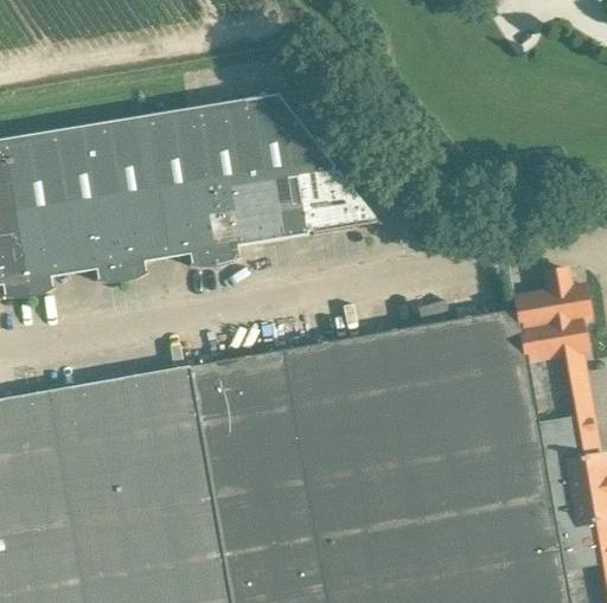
[(279,92),(238,100),(261,242),(356,225),(364,203),(338,168),(336,171),(333,168),(336,165),(279,92)]
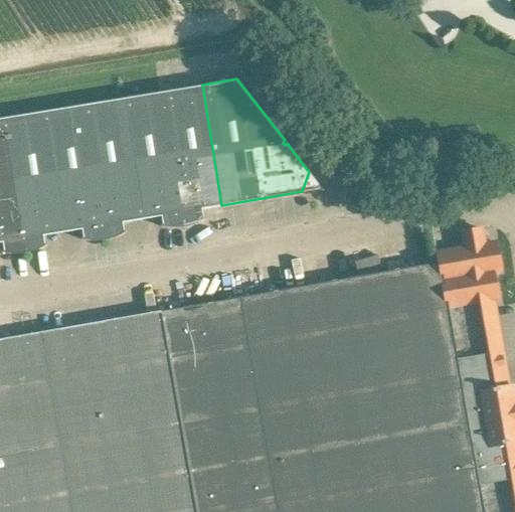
[(202,84),(162,91),(184,223),(197,221),(201,219),(205,216),(204,215),(203,216),(202,208),(221,205),(202,84)]
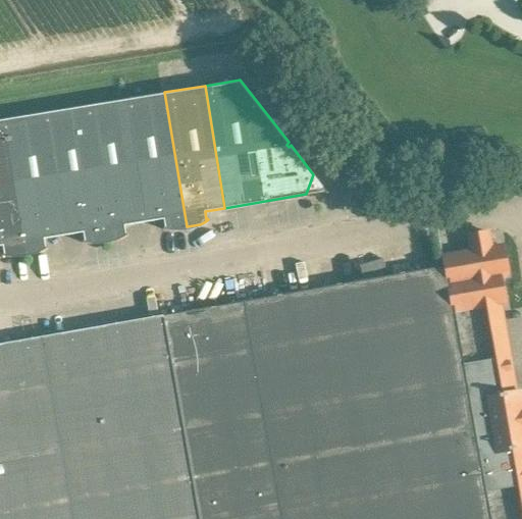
[(164,92),(123,98),(144,221),(163,217),(165,225),(164,225),(163,227),(172,228),(187,226),(164,92)]
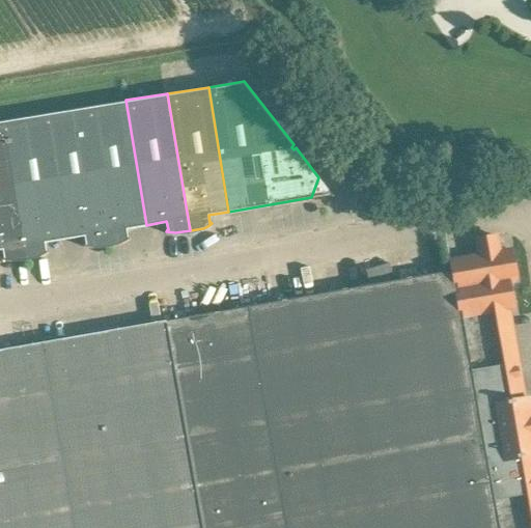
[(126,100),(85,107),(108,244),(121,242),(126,240),(130,238),(129,235),(128,237),(127,228),(146,225),(126,100)]
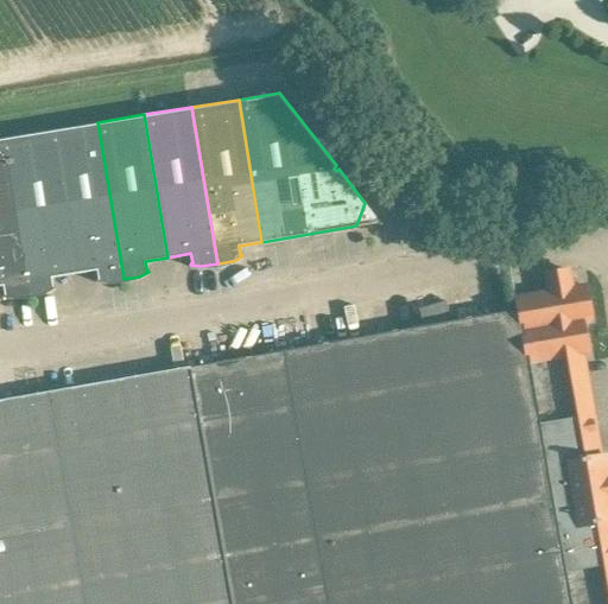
[(97,122),(51,129),(74,273),(97,268),(99,278),(97,278),(96,280),(107,281),(124,279),(97,122)]
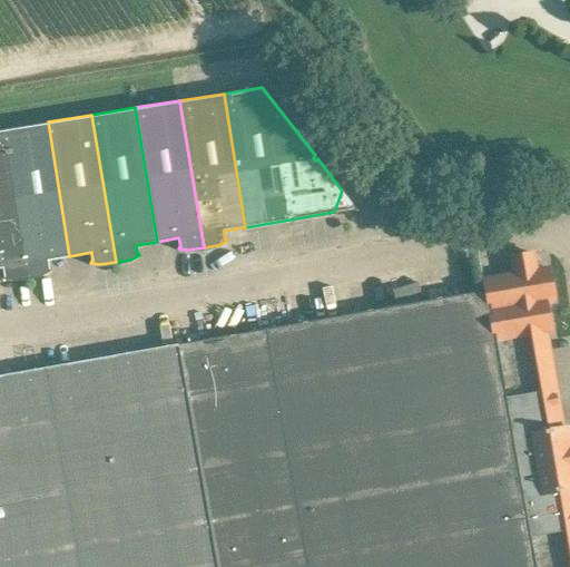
[(48,121),(0,129),(0,160),(22,277),(42,274),(48,272),(51,269),(50,267),(49,269),(48,260),(69,256),(48,121)]
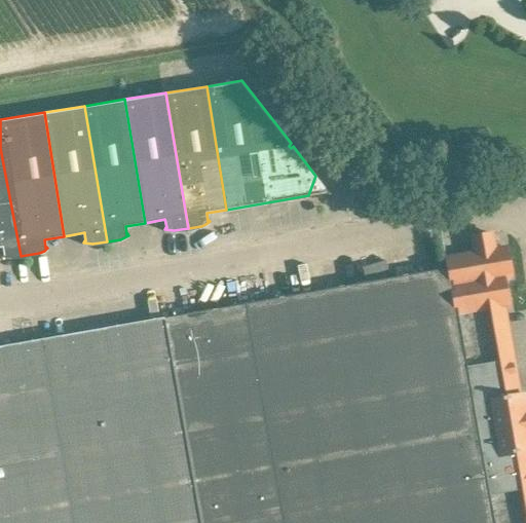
[(0,148),(0,246),(3,246),(4,254),(3,254),(2,256),(6,257),(11,257),(21,256),(0,148)]
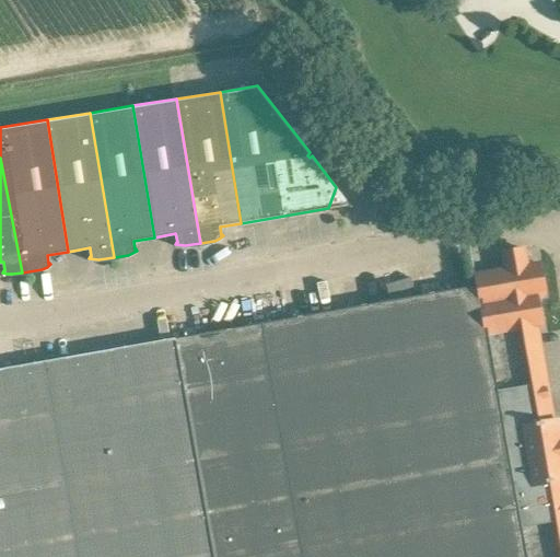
[(477,283),(349,306),(392,556),(559,556),(559,501),(556,479),(559,478),(559,427),(558,418),(546,420),(528,324),(541,322),(537,292),(545,291),(539,262),(527,264),(524,246),(502,251),(505,267),(475,273),(477,283)]
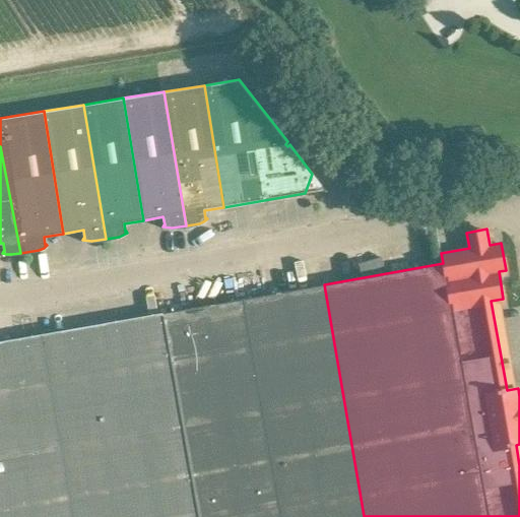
[(364,516),(324,284),(163,313),(200,516),(364,516)]
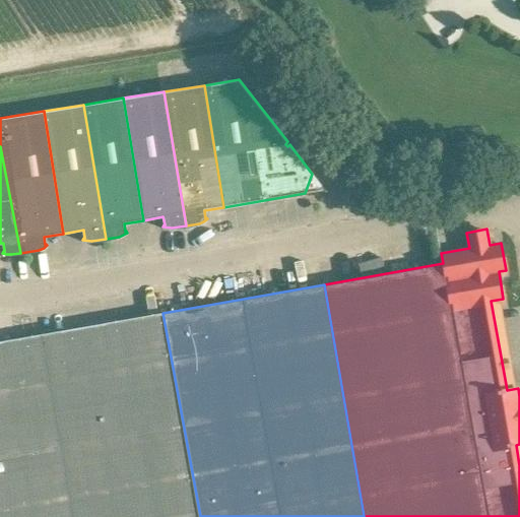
[(198,516),(163,313),(0,340),(0,450),(11,516),(198,516)]
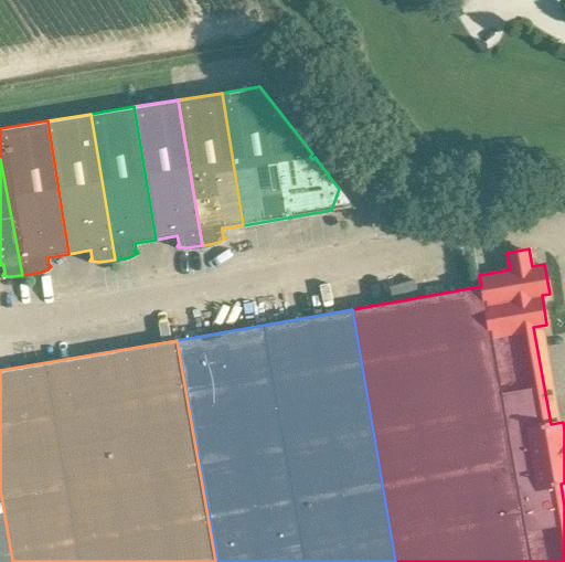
[(12,561),(0,489),(0,561),(12,561)]
